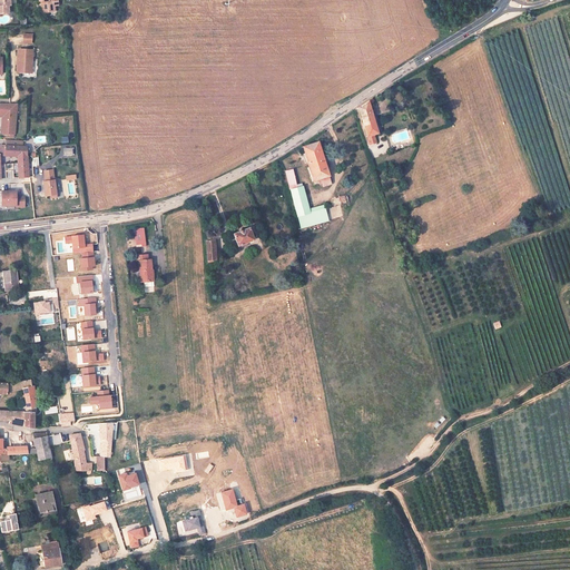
[(0,0),(0,13),(9,13),(8,6),(10,6),(9,0),(0,0)]
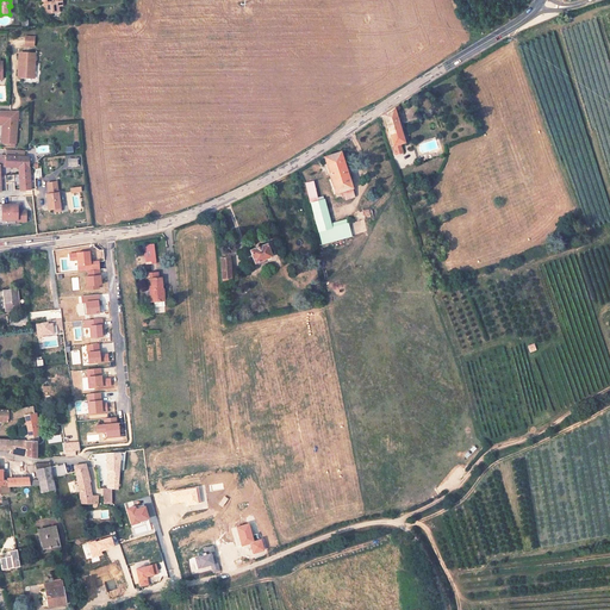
[(60,4),(60,0),(45,0),(47,7),(49,7),(50,18),(57,17),(57,7),(60,4)]
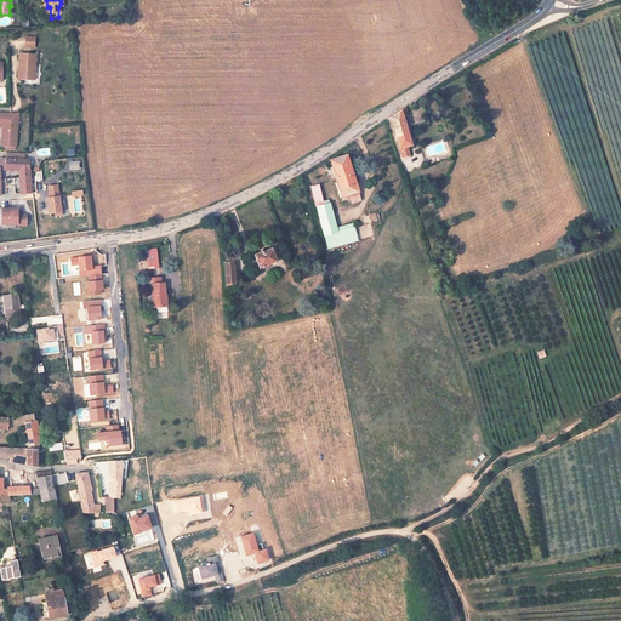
[(22,67),(22,72),(21,72),(20,83),(34,84),(34,77),(35,61),(21,61),(21,67),(22,67)]
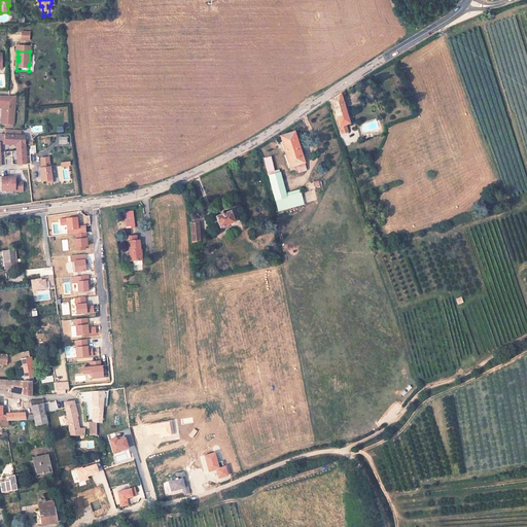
[(348,114),(341,92),(332,97),(344,130),(350,128),(348,123),(352,121),(349,113),(348,114)]
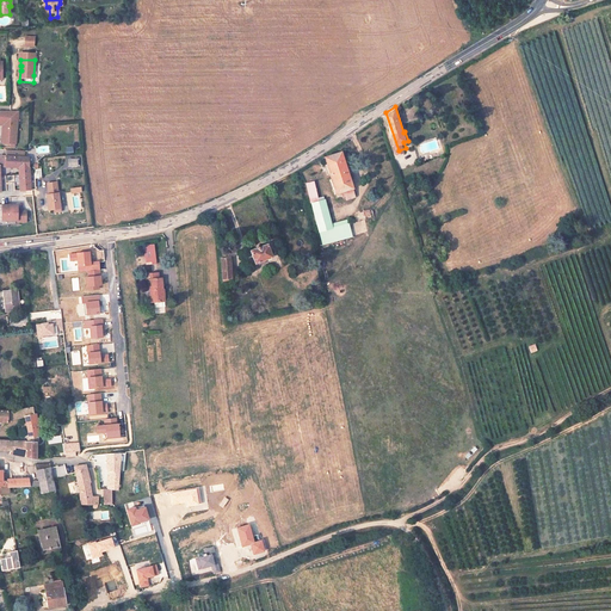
[(0,117),(4,118),(1,143),(16,144),(17,119),(14,118),(14,111),(0,110),(0,117)]
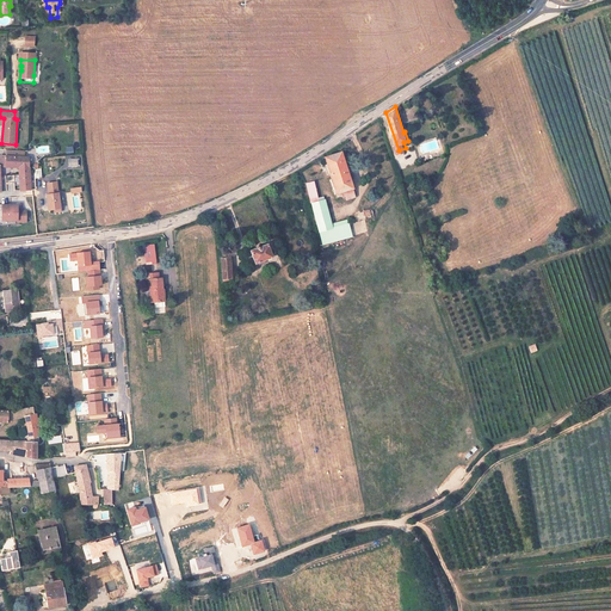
[(0,155),(0,161),(0,166),(18,167),(29,167),(29,156),(24,156),(24,150),(13,149),(13,155),(0,155)]
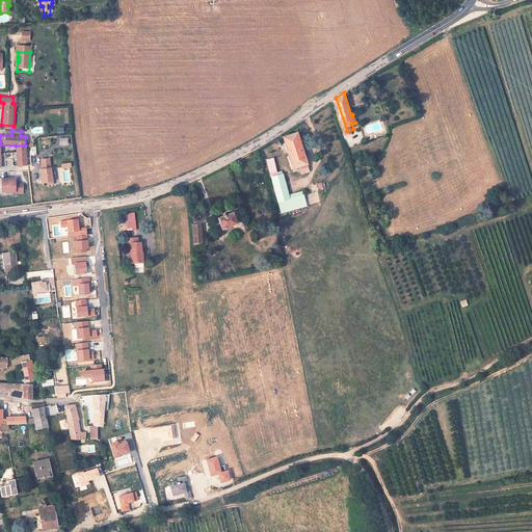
[(310,171),(296,132),(283,137),(293,168),(298,166),(300,171),(301,175),(310,171)]
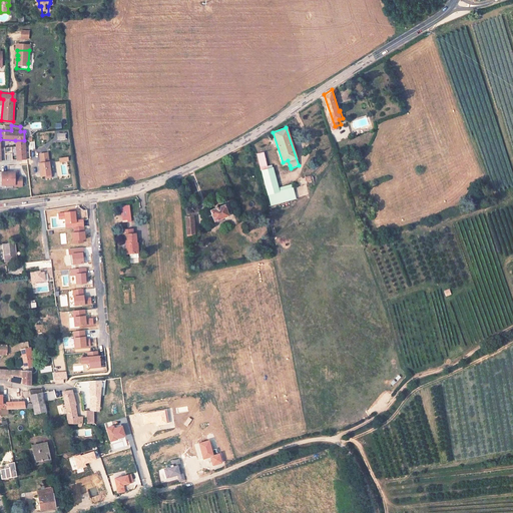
[(25,160),(24,140),(15,140),(16,147),(16,156),(13,157),(13,160),(25,160)]
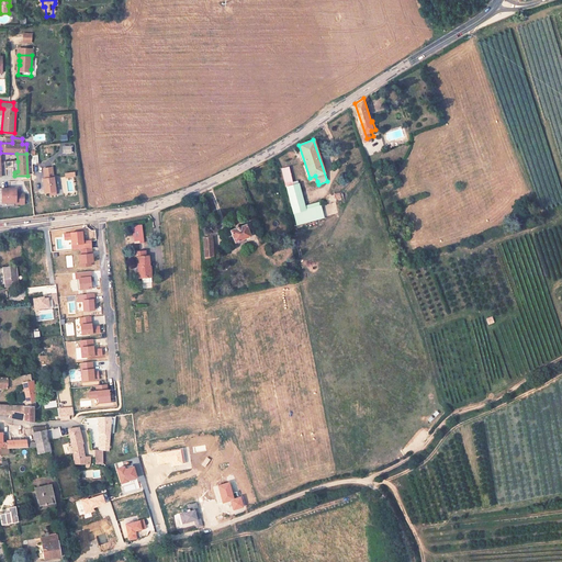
[(287,187),(293,186),(288,167),(282,169),(287,187)]
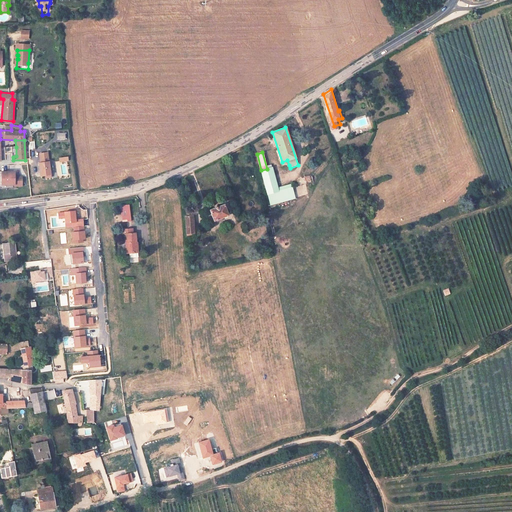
[(38,164),(40,177),(45,176),(45,179),(50,178),(47,153),(39,154),(40,164),(38,164)]
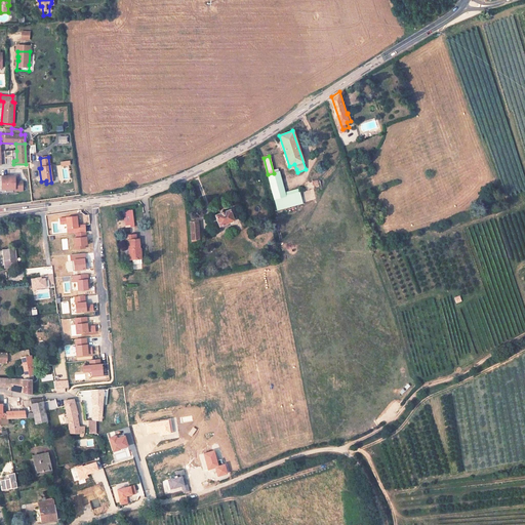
[(268,174),(274,199),(277,210),(301,203),(298,192),(285,196),(279,171),(274,173),(268,174)]
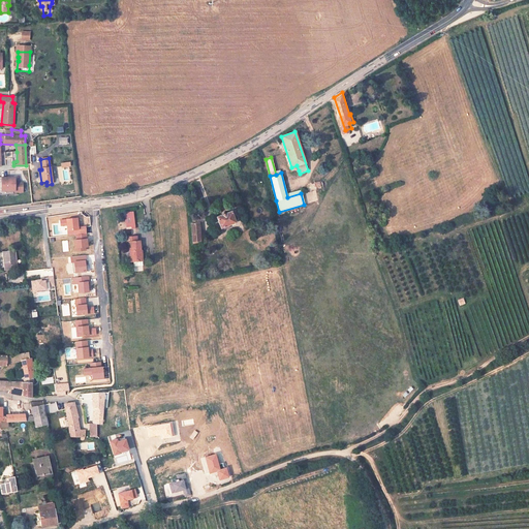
[(23,183),(16,183),(16,178),(2,178),(2,191),(16,191),(16,192),(23,192),(23,183)]
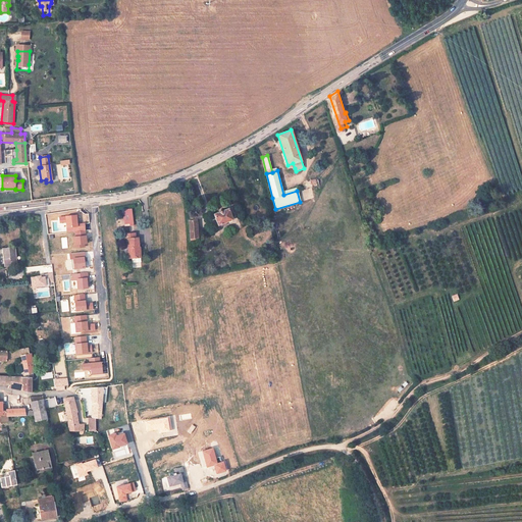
[(318,178),(311,180),(312,188),(319,186),(318,178)]
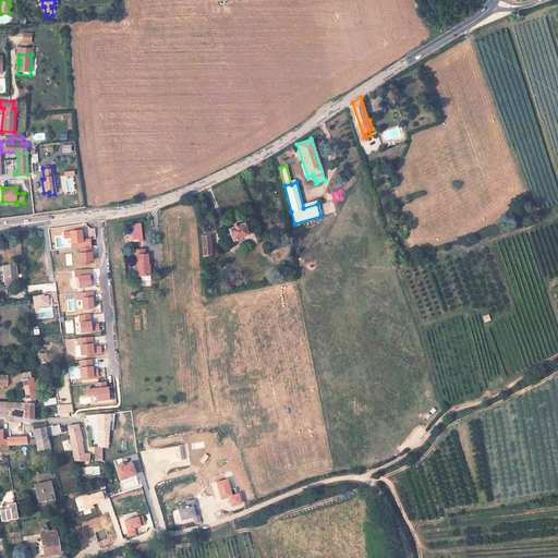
[(133,240),(138,239),(140,241),(143,241),(141,223),(132,225),(133,240)]
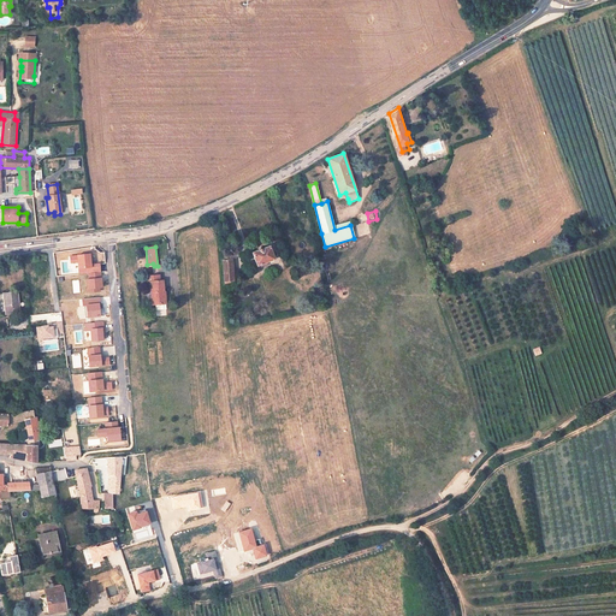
[(273,260),(270,248),(254,254),(259,265),(273,260)]
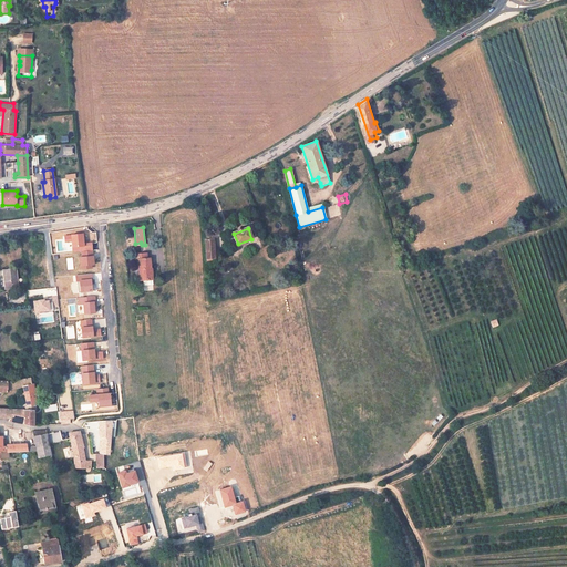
[(71,235),(72,235),(64,236),(65,243),(72,241),(73,253),(82,251),(93,250),(92,243),(84,244),(84,234),(71,235)]
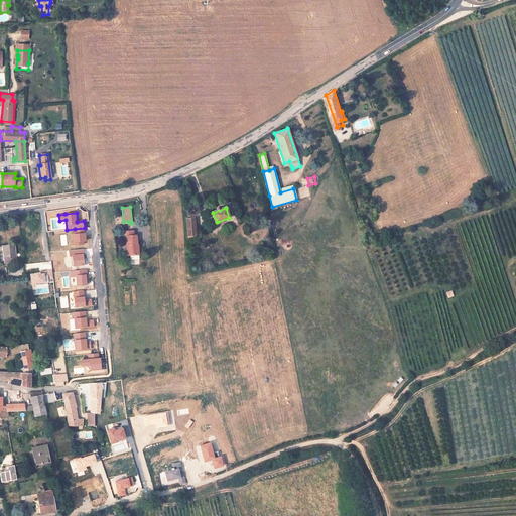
[(197,235),(195,218),(187,219),(188,236),(197,235)]
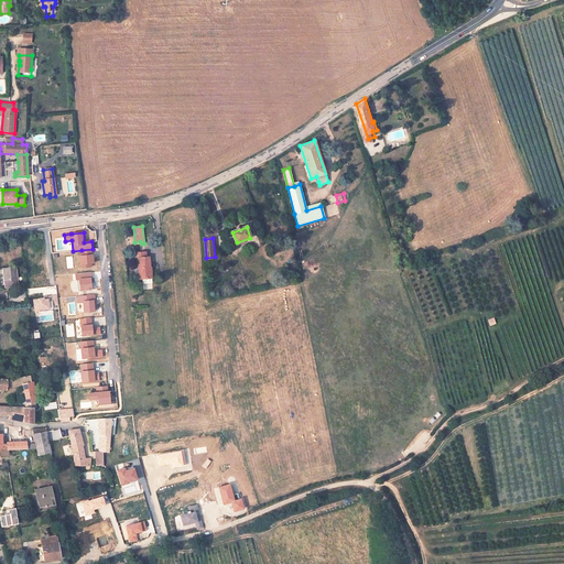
[(94,255),(93,255),(93,249),(82,250),(82,256),(79,256),(80,269),(93,268),(93,264),(94,263),(94,255)]
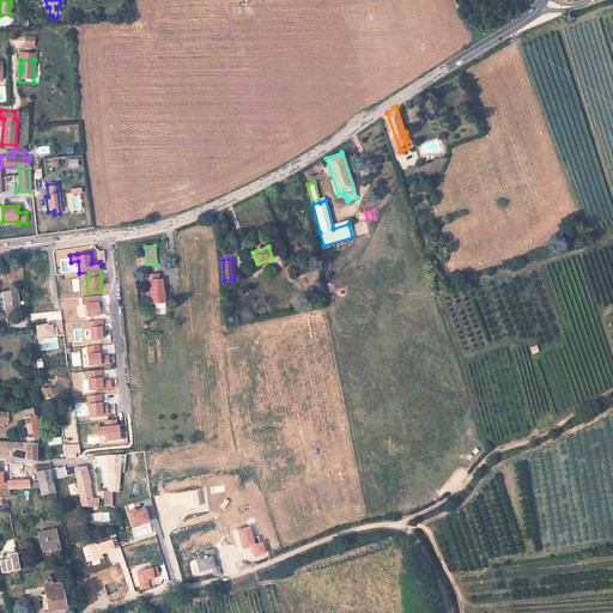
[(165,289),(164,278),(162,278),(162,272),(149,272),(149,279),(152,279),(152,290),(156,290),(157,301),(169,299),(168,289),(165,289)]
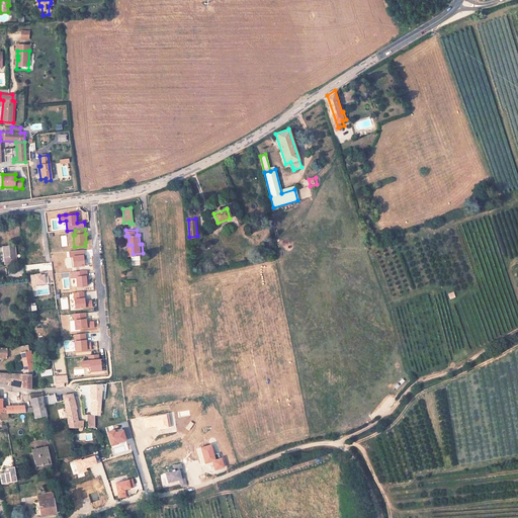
[(17,262),(15,243),(3,244),(5,263),(17,262)]
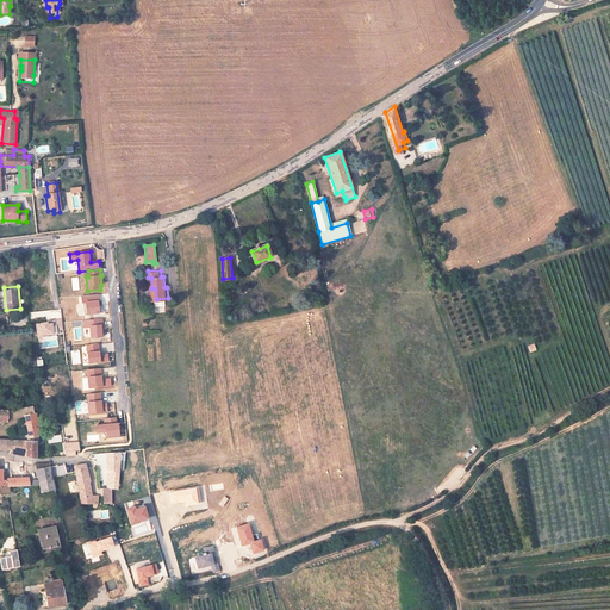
[(82,303),(86,303),(87,315),(100,313),(99,302),(100,302),(100,294),(82,296),(82,303)]
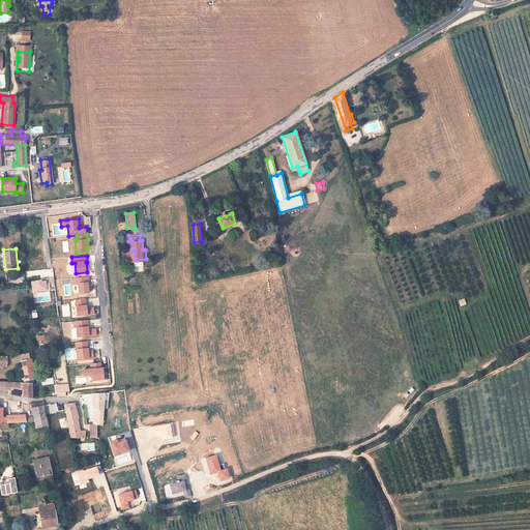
[(25,281),(24,271),(6,273),(7,283),(25,281)]
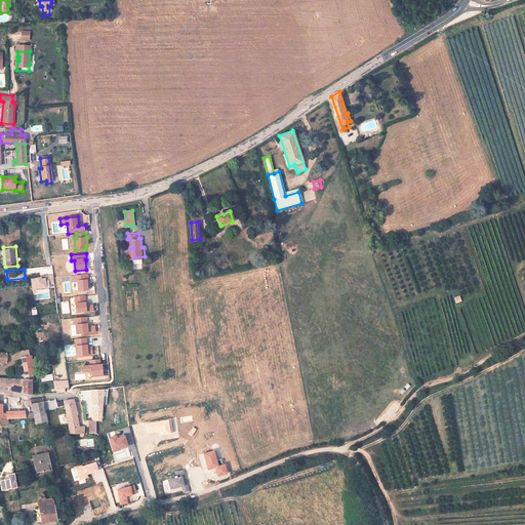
[(79,291),(89,290),(88,275),(73,276),(73,282),(78,282),(79,291)]
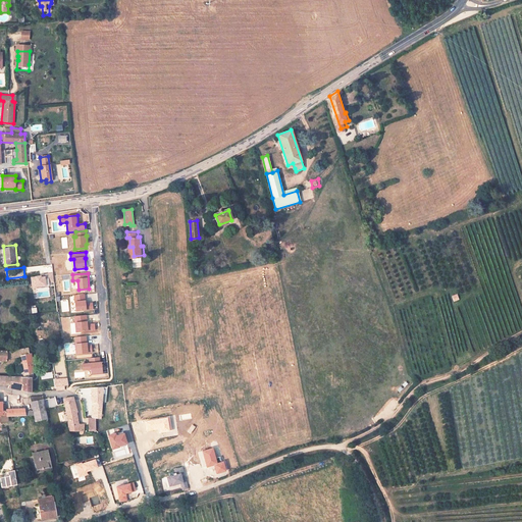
[(46,276),(42,277),(42,275),(35,276),(36,277),(31,277),(32,288),(46,286),(46,276)]
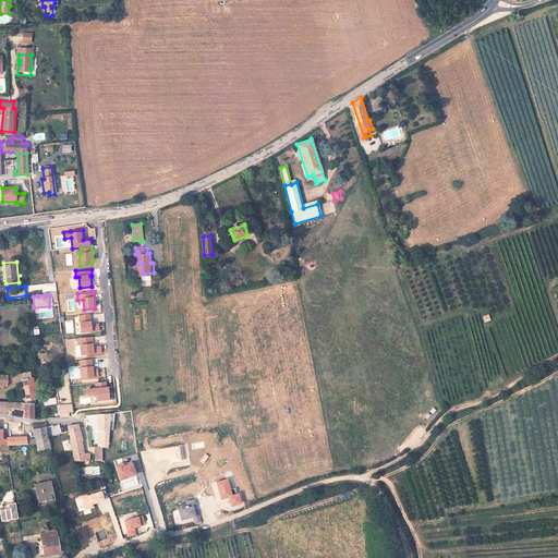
[(91,322),(91,315),(80,315),(81,323),(82,332),(99,331),(99,324),(93,324),(92,322),(91,322)]
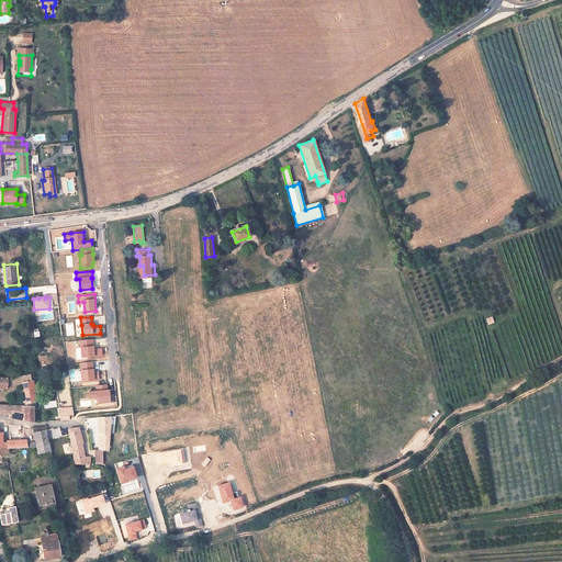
[(93,339),(80,340),(82,358),(102,356),(102,349),(94,349),(94,346),(93,346),(93,339)]
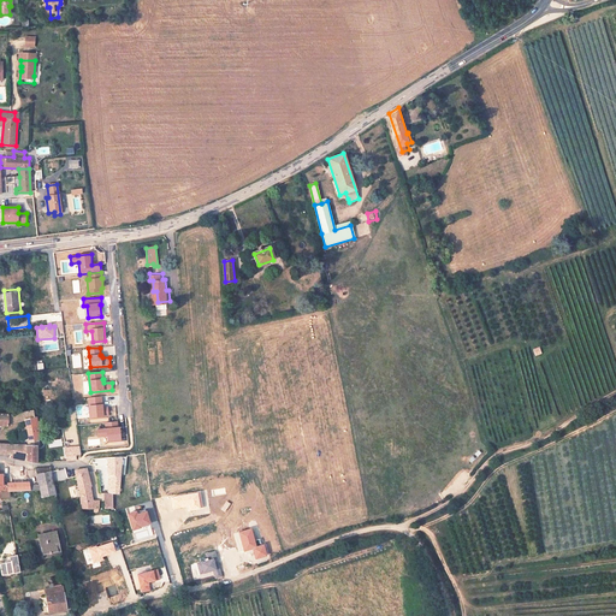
[(101,397),(88,398),(90,419),(110,416),(108,407),(104,408),(104,403),(102,404),(101,397)]
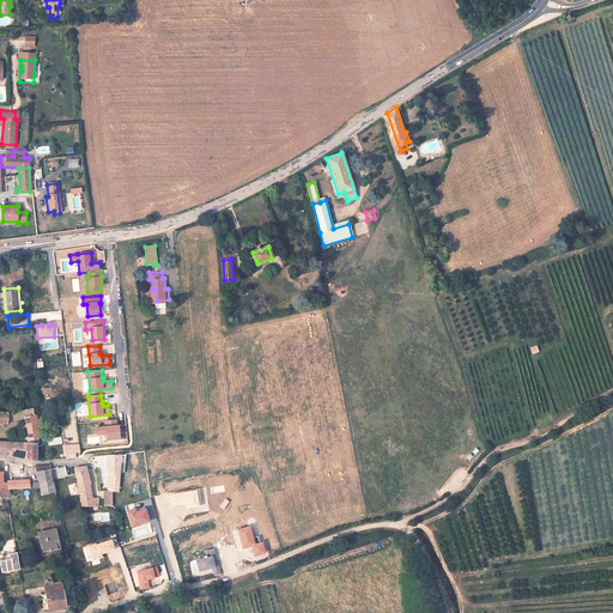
[(35,422),(35,412),(29,413),(29,408),(23,410),(23,413),(0,414),(0,425),(10,425),(10,423),(22,423),(26,423),(35,422)]
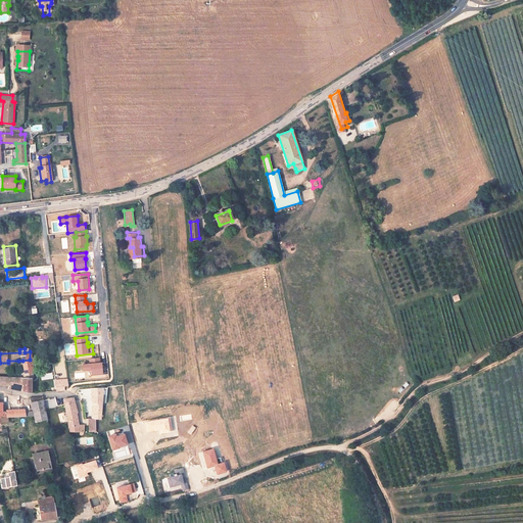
[(102,363),(100,363),(100,358),(89,359),(90,364),(83,365),(83,371),(91,370),(92,375),(103,374),(102,363)]
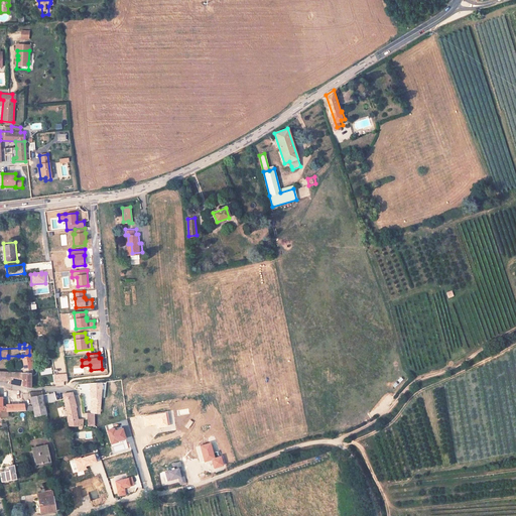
[(31,371),(29,355),(22,356),(24,372),(31,371)]
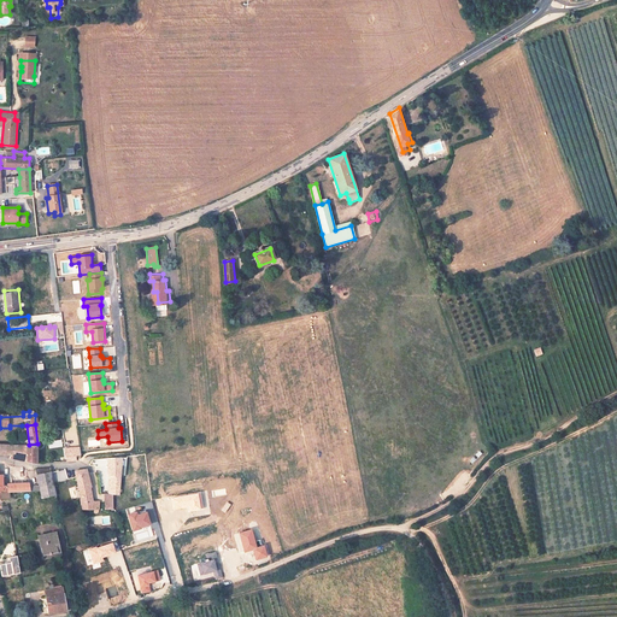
[(19,445),(0,444),(0,453),(11,454),(11,451),(18,451),(19,445)]
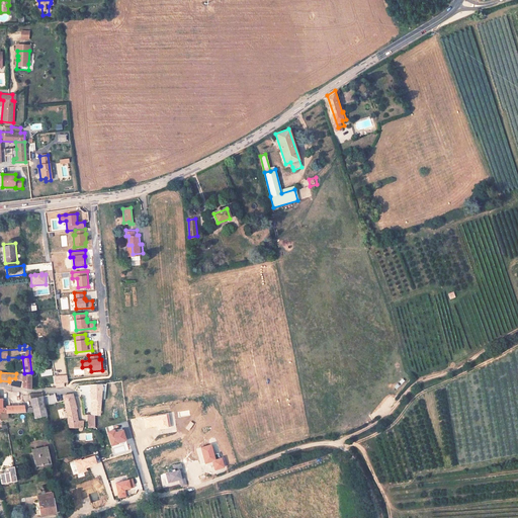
[(30,387),(31,374),(16,373),(15,378),(9,378),(9,381),(8,384),(30,387)]
